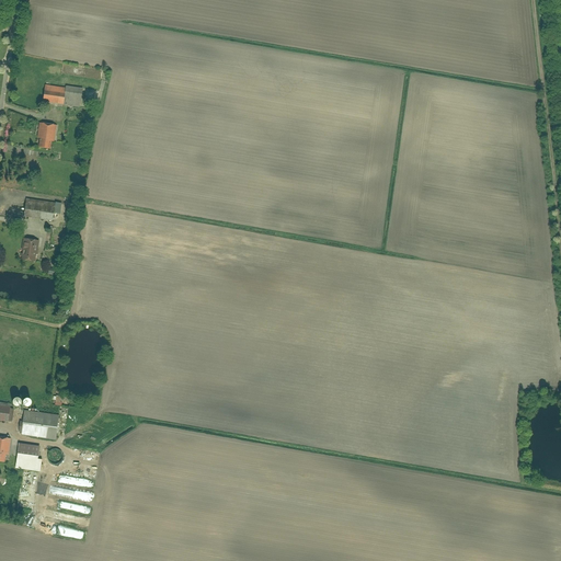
[(82,89),(66,87),(65,89),(45,86),(42,103),(80,109),(82,89)]
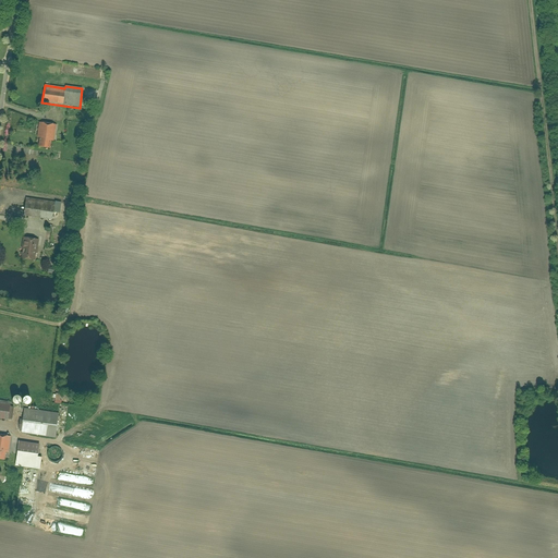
[(56,125),(39,123),(37,138),(39,138),(38,147),(50,149),(51,142),(53,142),(56,125)]
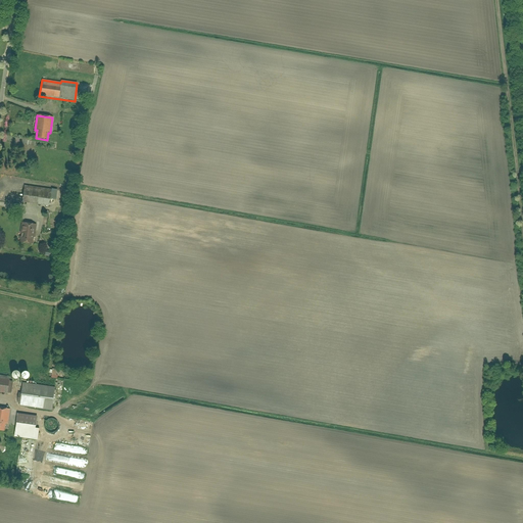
[(51,190),(25,186),(21,203),(49,207),(50,200),(51,190)]
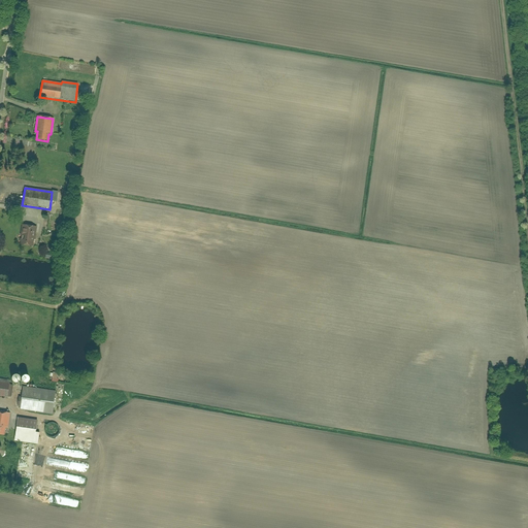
[(37,227),(22,225),(19,246),(32,248),(33,240),(35,240),(37,227)]
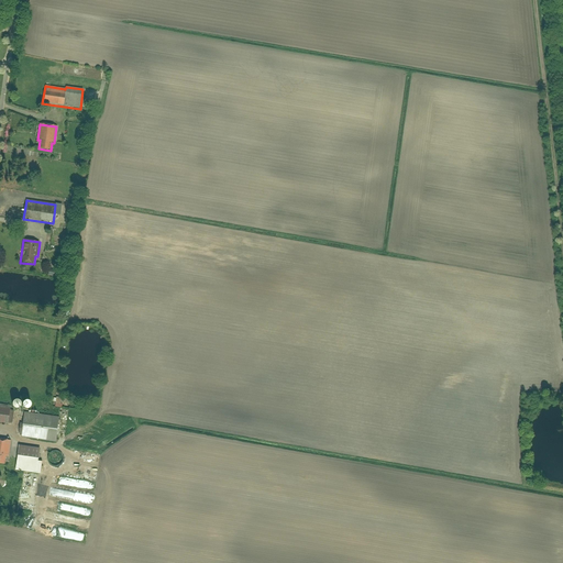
[(23,414),(20,437),(54,441),(57,418),(23,414)]
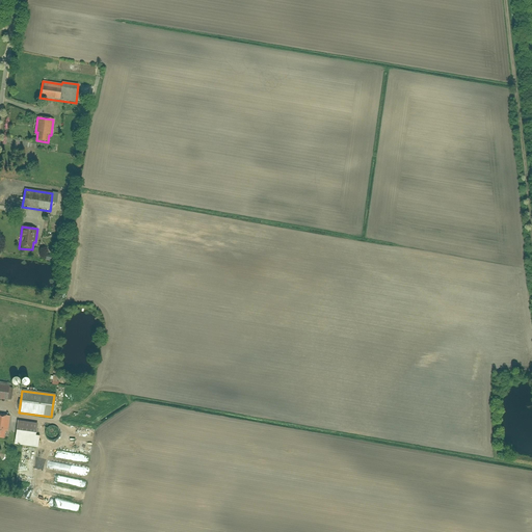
[(0,437),(3,437),(4,431),(7,431),(9,416),(0,415),(0,437)]
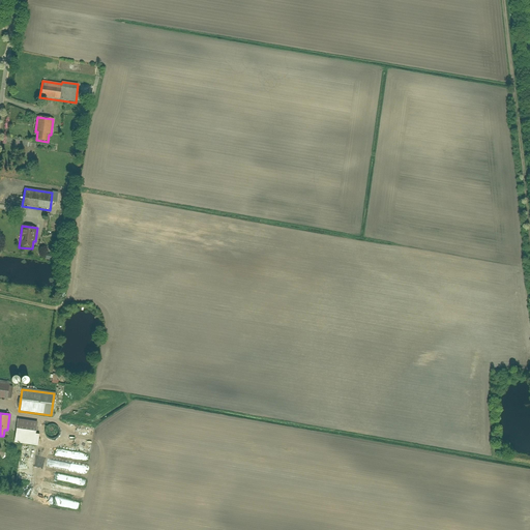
[(17,419),(13,442),(36,446),(38,434),(34,434),(36,422),(17,419)]
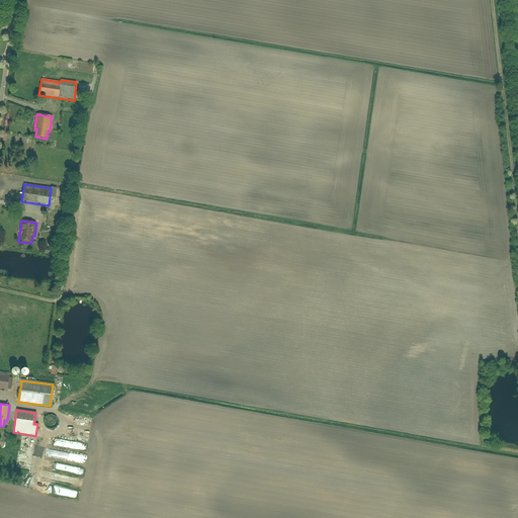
[(57,421),(56,419),(55,417),(53,416),(51,415),(48,416),(46,417),(45,418),(44,420),(44,422),(44,425),(45,427),(47,428),(49,429),(51,429),(54,428),(55,427),(57,425),(57,423),(57,421)]
